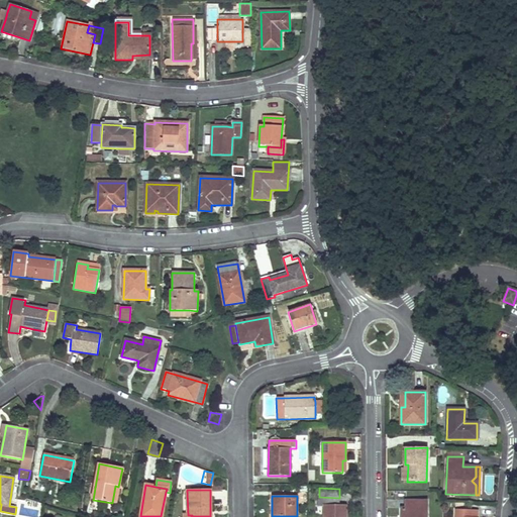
[(318,507),(324,507),(323,516),(345,516),(345,505),(339,505),(339,498),(319,497),(318,507)]
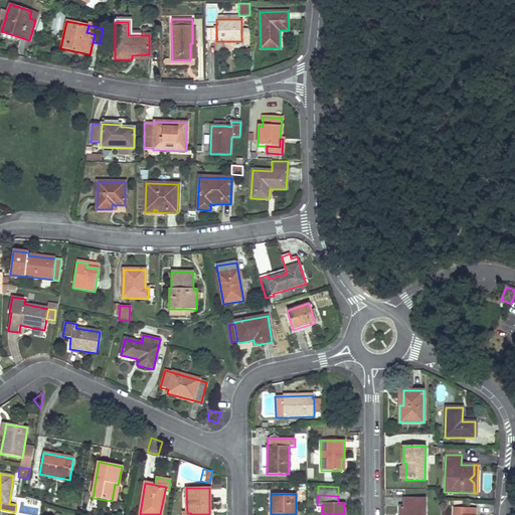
[(403,507),(399,507),(399,514),(424,514),(425,499),(403,499),(403,507)]
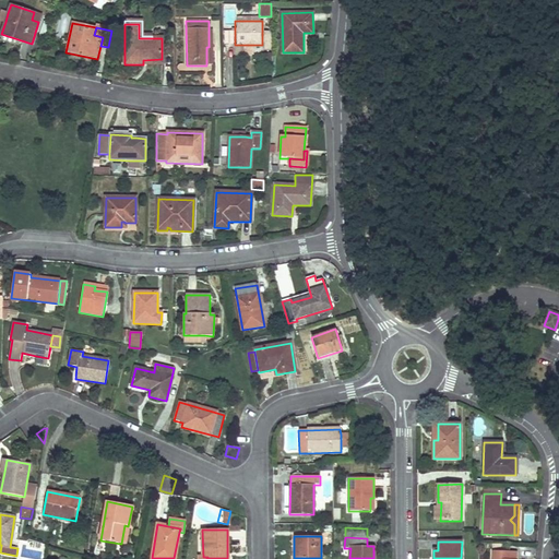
All buildings are outlined.
